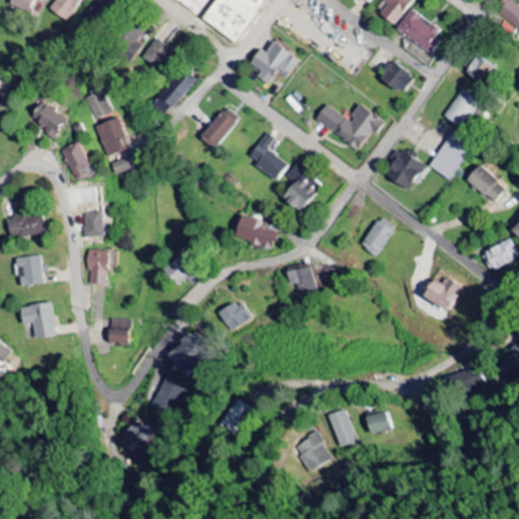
[(36,0),(11,0),(10,5),(32,13),(36,0)]
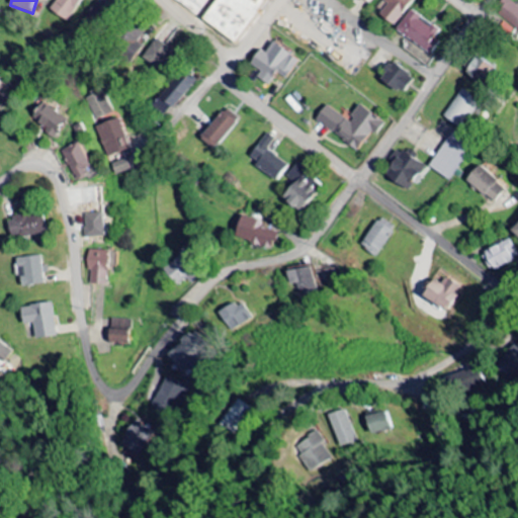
[(82,0),(58,0),(52,11),(69,22),(82,0)]
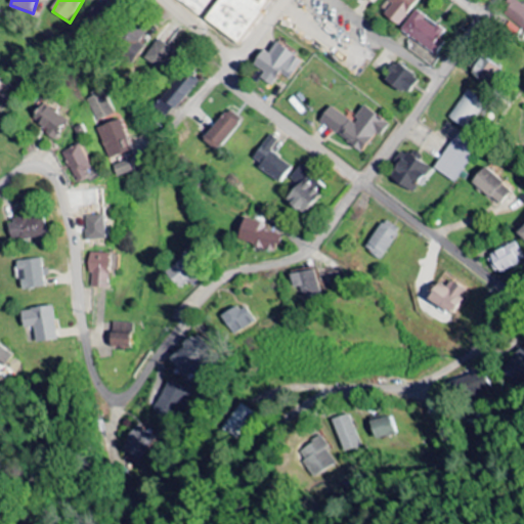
[(180,0),(204,15),(213,0),(219,0),(206,22),(239,44),(268,0),(180,0)]
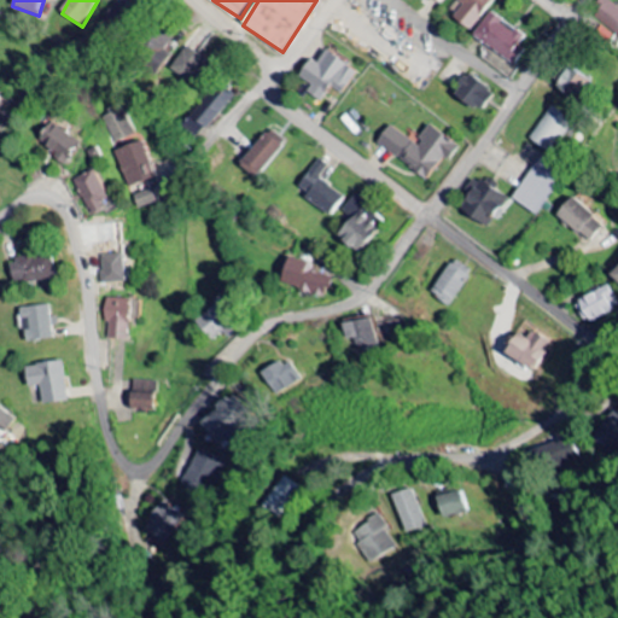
[(471,31),(496,0),(456,0),(464,5),(454,18),(471,31)]
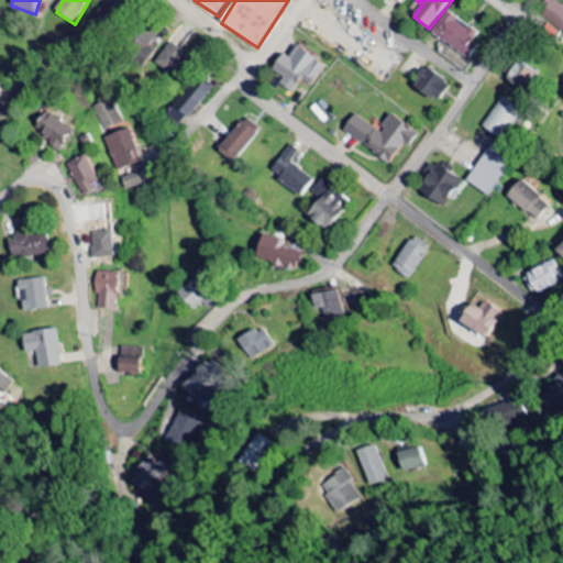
[(562,32),(562,7),(554,0),(547,0),(538,12),(562,32)]
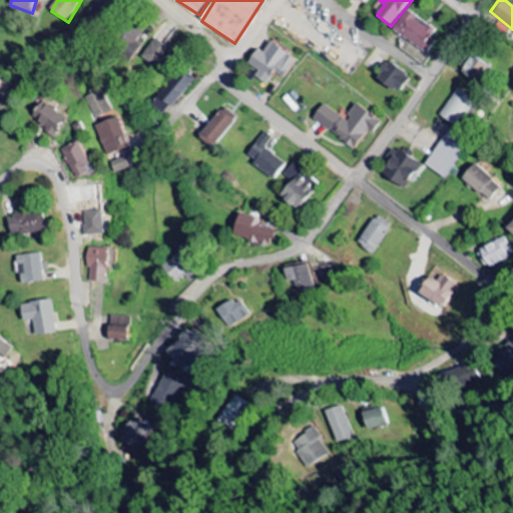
[(436,42),(431,39),(437,29),(406,10),(393,31),(429,53),(436,42)]
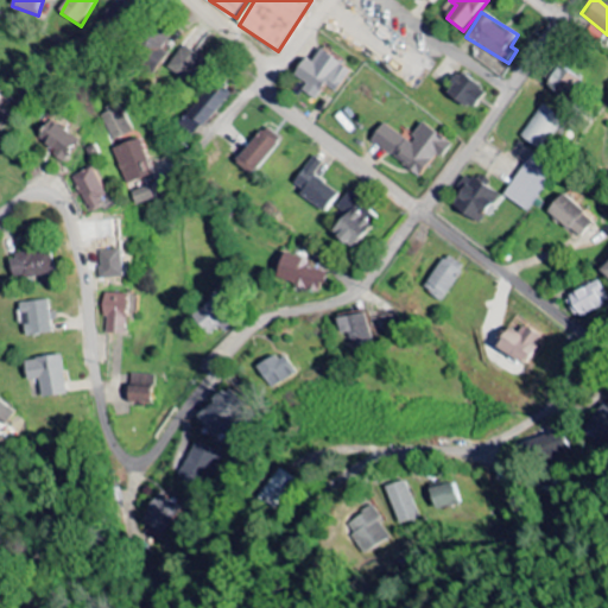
[(170,54),(163,49),(170,38),(153,26),(135,54),(159,69),(170,54)]
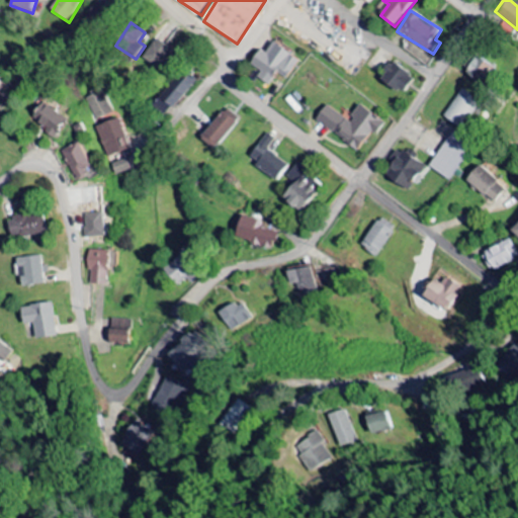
[(145,61),(164,70),(174,49),(155,39),(145,61)]
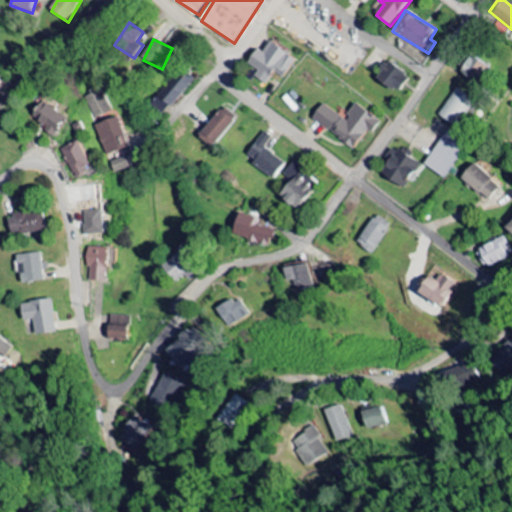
[(284,78),(296,59),(270,42),(262,53),(257,49),(247,64),(259,71),(254,77),(265,85),(274,71),(284,78)]
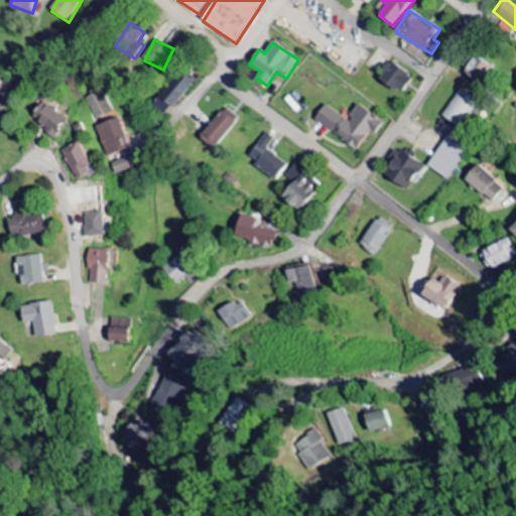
[(401,94),(412,76),(389,61),(378,80),(401,94)]
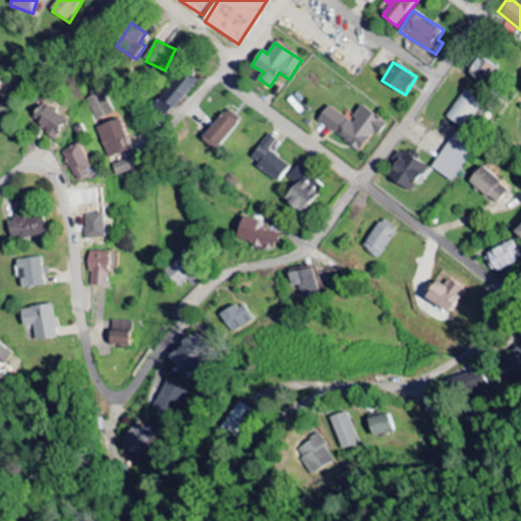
[(164,117),(199,83),(188,71),(152,105),(164,117)]
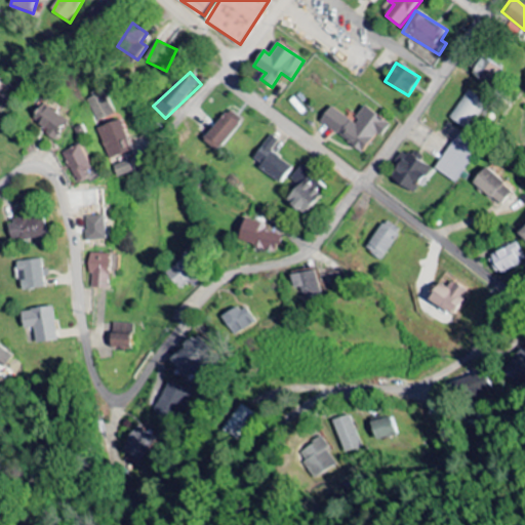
[(450,118),(469,131),(487,104),(469,91),(450,118)]
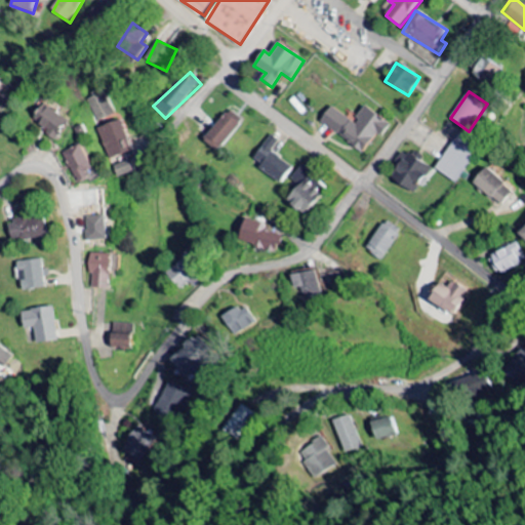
[(115,115),(106,92),(88,99),(97,122),(115,115)]
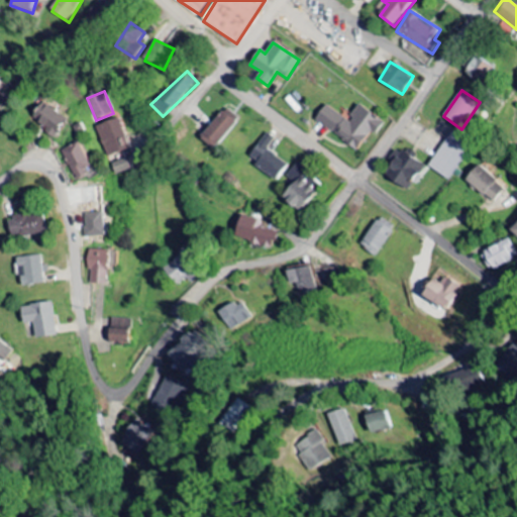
[(33,120),(47,127),(44,134),(57,139),(68,116),(40,104),(33,120)]
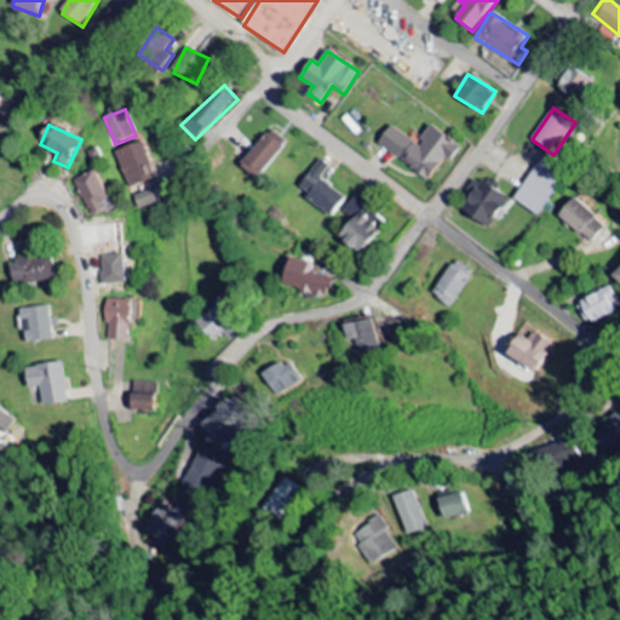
[(390,126),(378,147),(431,179),(445,158),(452,161),(461,145),(430,126),(419,144),(390,126)]
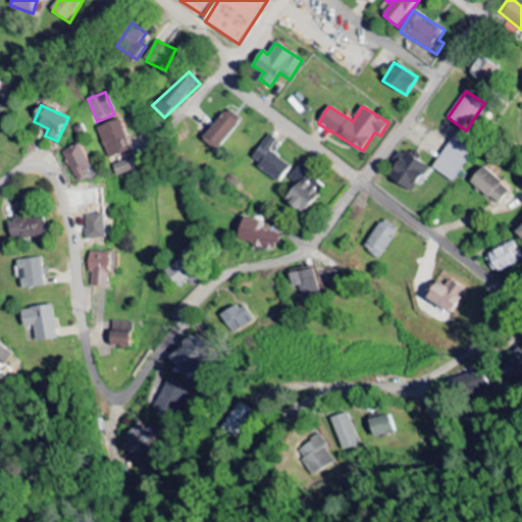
[(242,120),(228,108),(202,140),(216,151),(242,120)]
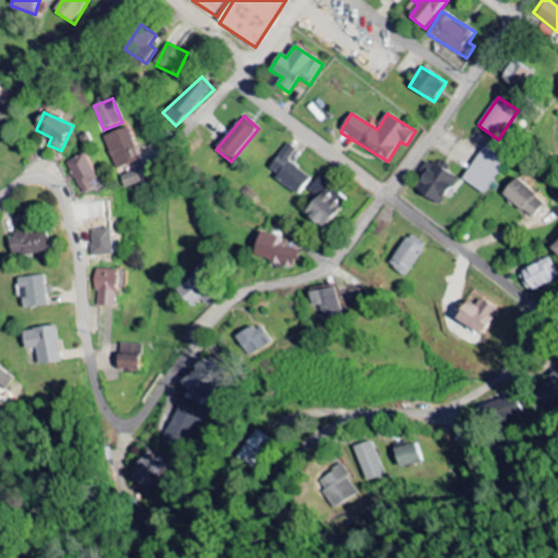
[(143,161),(131,128),(106,137),(118,170),(143,161)]
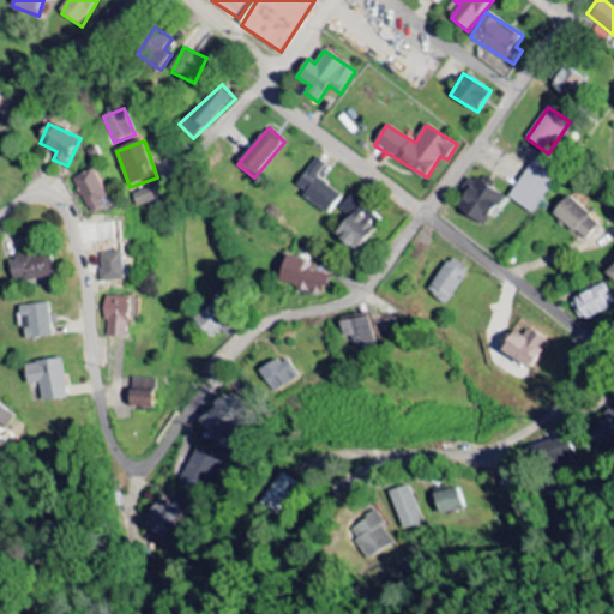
[(534,215),(564,174),(537,156),(509,197),(534,215)]
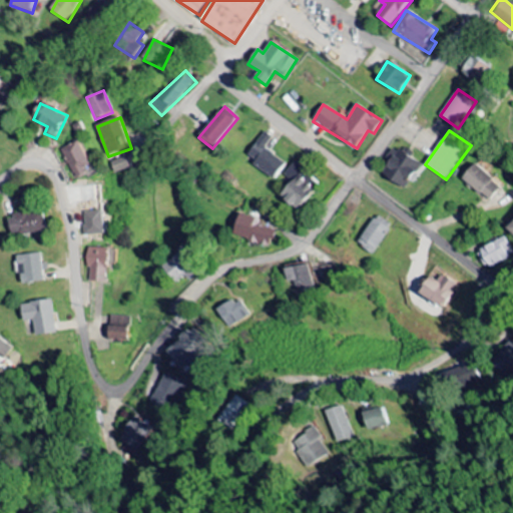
[(286,163),(265,147),(273,137),(266,131),(246,157),(275,178),(286,163)]
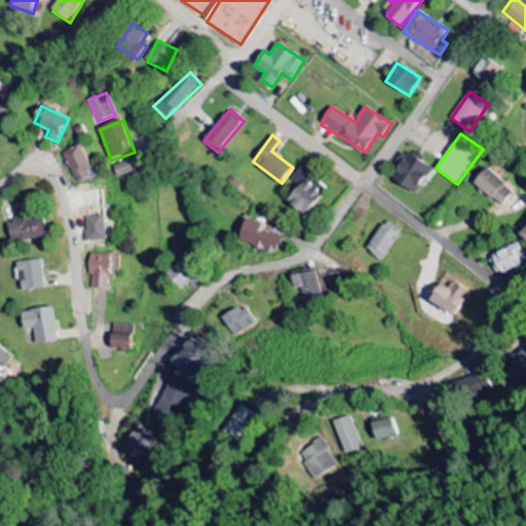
[(86,174),(94,170),(81,145),(63,154),(78,184),(88,178),(86,174)]
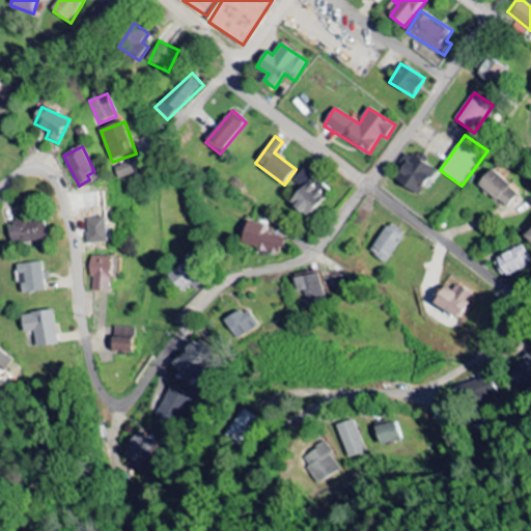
[(437,167),(420,157),(418,160),(409,155),(392,179),(418,196),(437,167)]
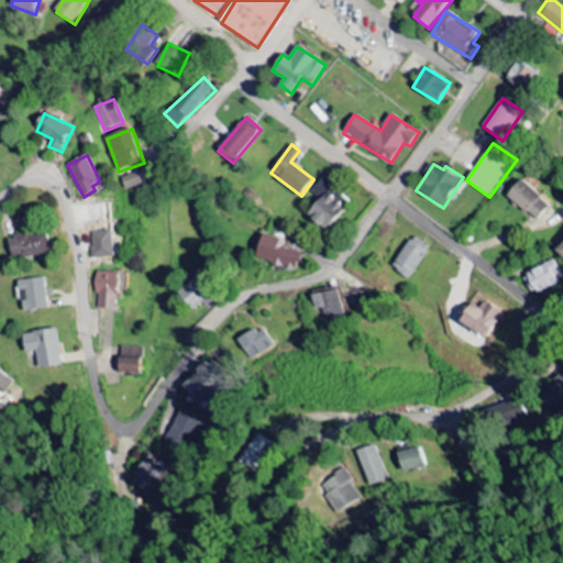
[(143,186),(139,174),(122,178),(125,190),(143,186)]
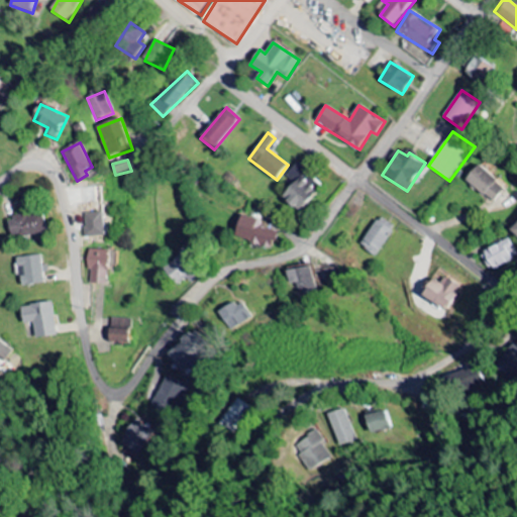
[(282,199),(300,213),(322,184),(296,164),(287,177),(294,182),(282,199)]
